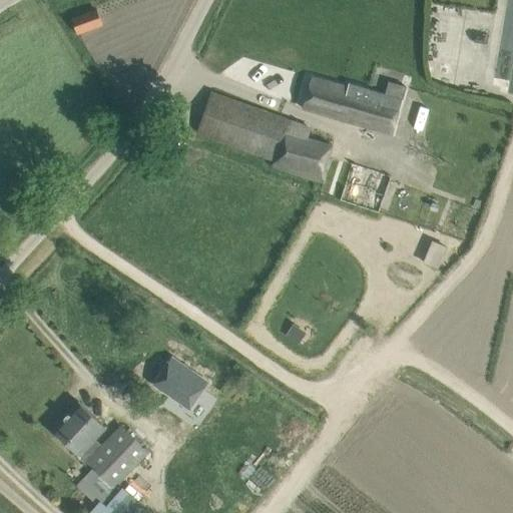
[(72,19),(77,33),(102,24),(97,10),(72,19)]
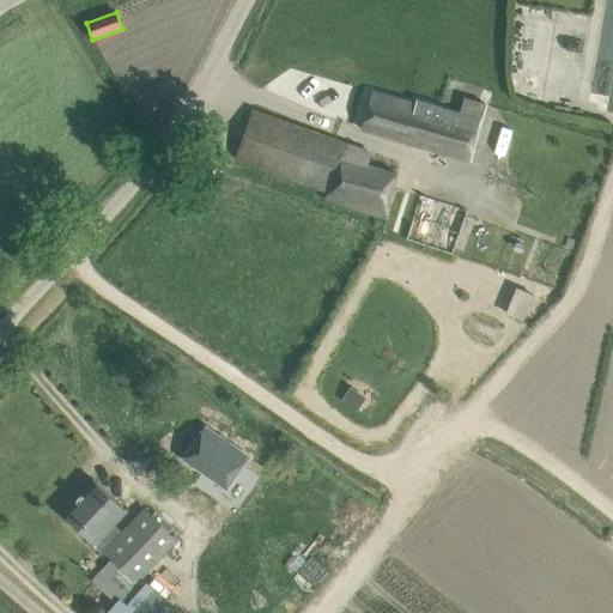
[(362,129),(384,137),(469,161),(485,104),(465,98),(461,114),(417,101),(416,105),(372,92),(362,129)]
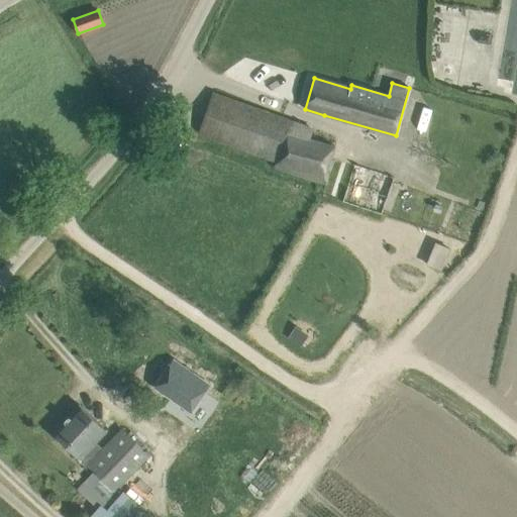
[(277,166),(329,183),(336,161),(332,160),(336,144),(312,137),(316,126),(233,100),(214,94),(200,134),(219,141),(279,160),(277,166)]
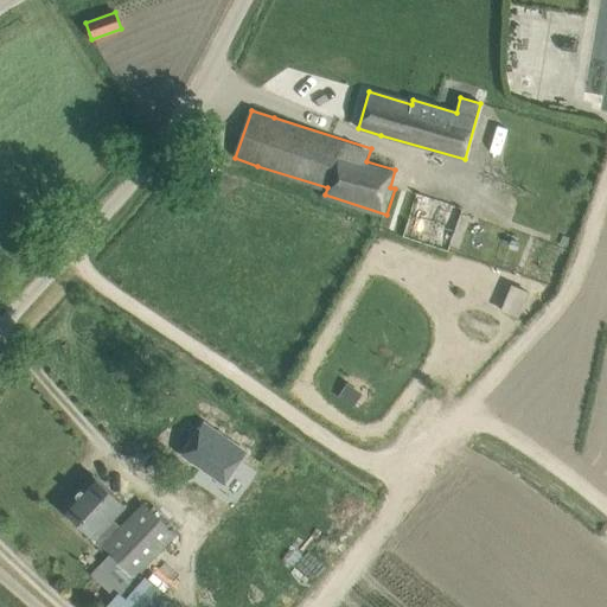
[(466,208),(417,192),(415,199),(407,224),(402,238),(451,254),(466,208)]
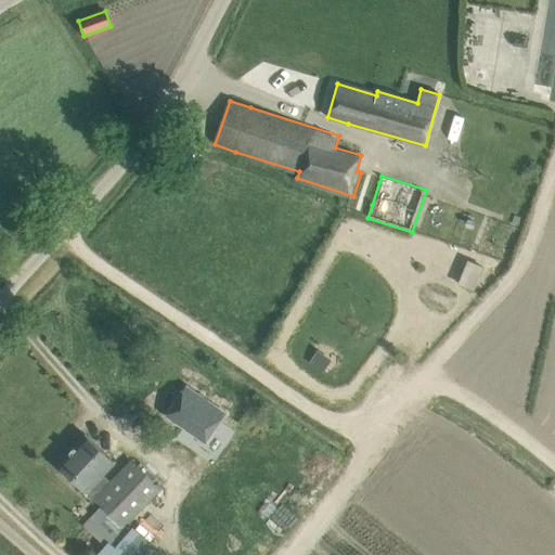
[(477,288),(488,263),(474,258),(463,283),(477,288)]
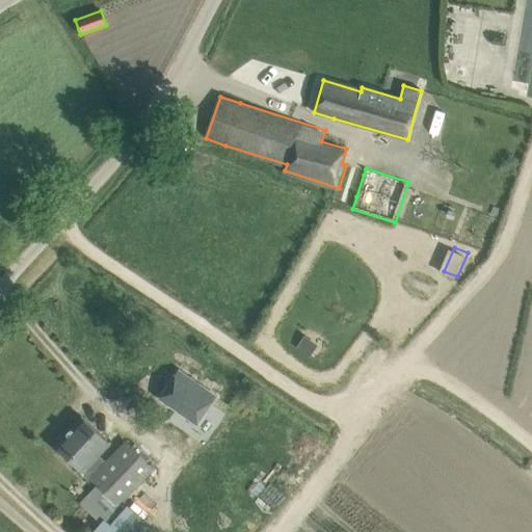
[(191,432),(213,402),(175,375),(158,398),(186,419),(182,425),(191,432)]
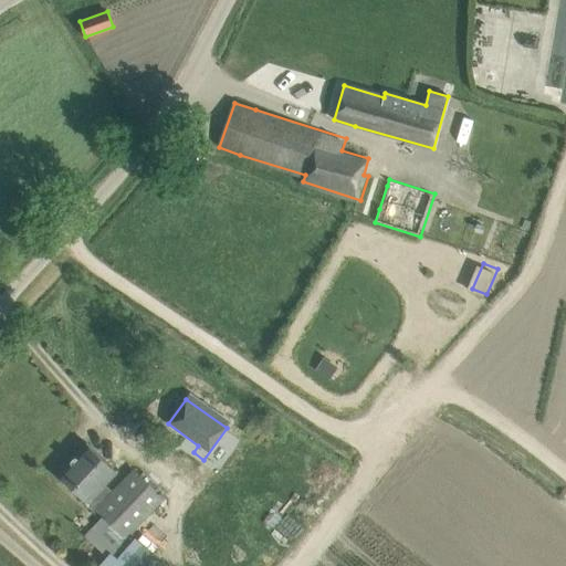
[(113,491),(105,483),(116,471),(104,459),(87,443),(58,475),(74,490),(87,503),(87,502),(125,537),(163,498),(133,470),(113,491)]
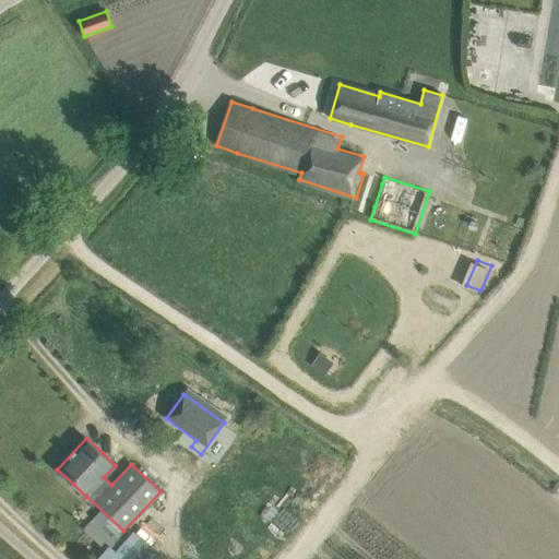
[(191,447),(183,455),(194,464),(201,454),(191,447)]
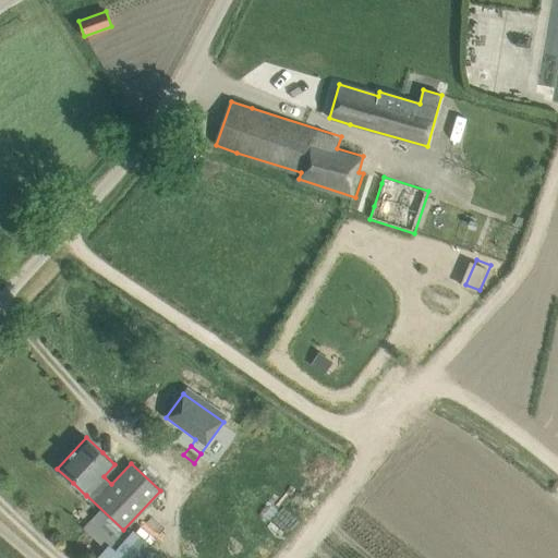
[(102,557),(155,557),(100,510),(86,526),(111,549),(102,557)]
